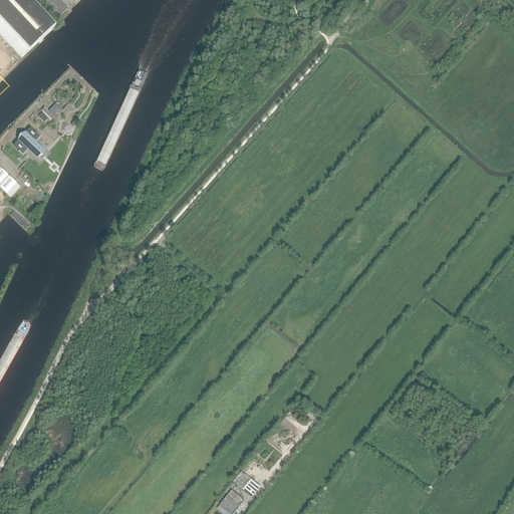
[(0,0),(0,36),(21,58),(43,38),(52,30),(56,26),(31,0),(0,0)]
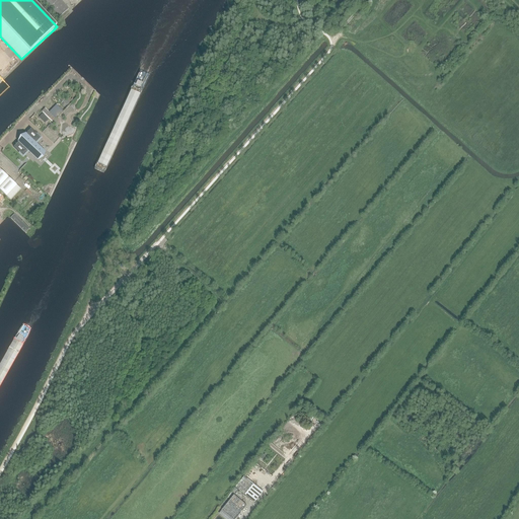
[(60,0),(39,0),(57,19),(69,8),(60,0)]
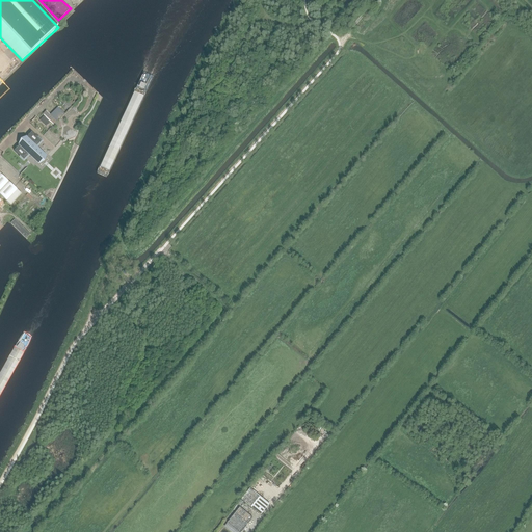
[(52,114),(48,110),(44,114),(54,124),(65,113),(59,107),(52,114)]
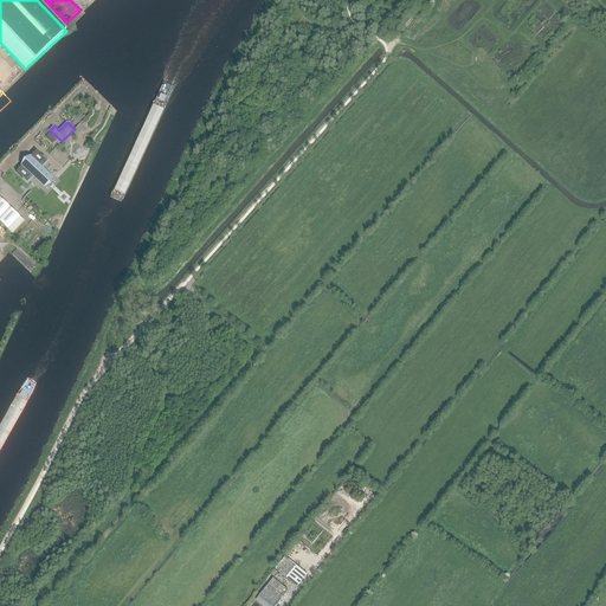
[(21,166),(15,172),(27,182),(33,175),(44,185),(51,178),(40,168),(47,161),(36,150),(30,158),(30,156),(21,166)]
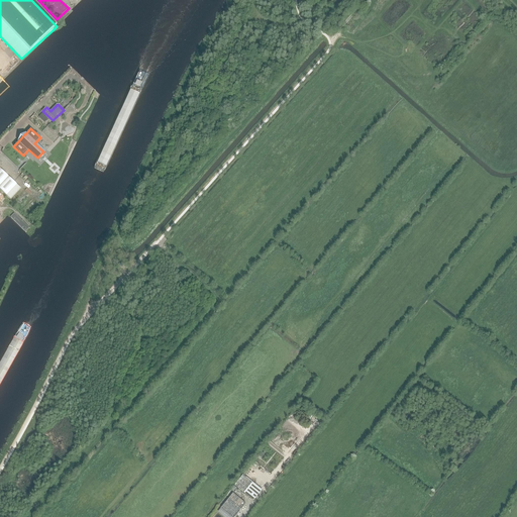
[(0,188),(6,194),(16,183),(0,167),(0,188)]
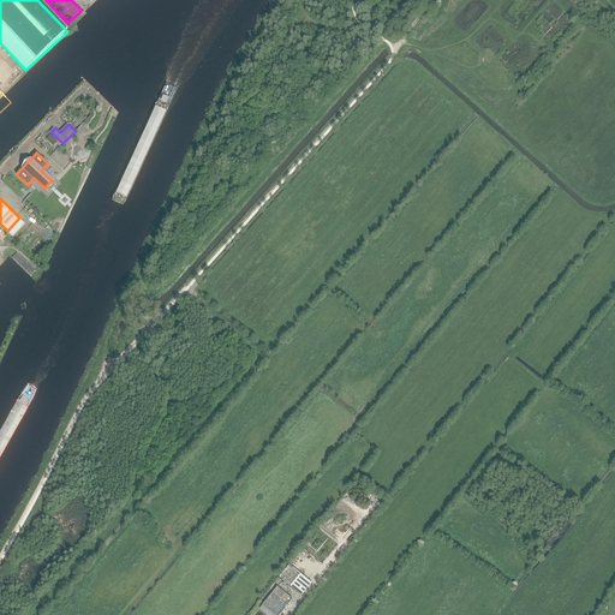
[(42,270),(22,252),(13,261),(34,280),(42,270)]
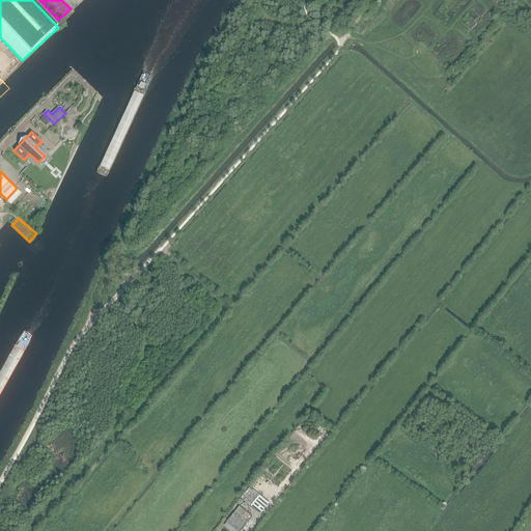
[(270,503),(259,495),(250,506),(260,514),(270,503)]
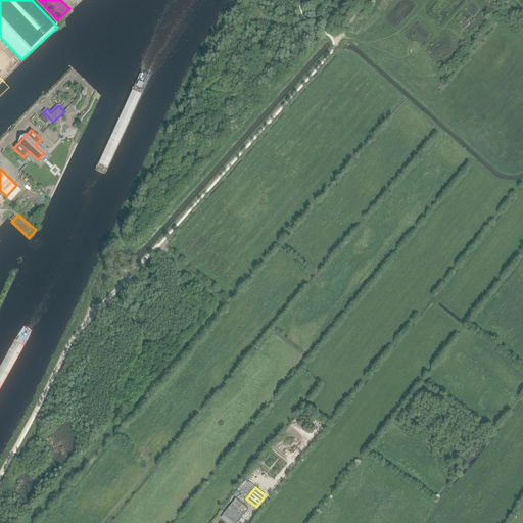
[(236,522),(248,509),(236,498),(224,514),(234,522),(236,522)]
